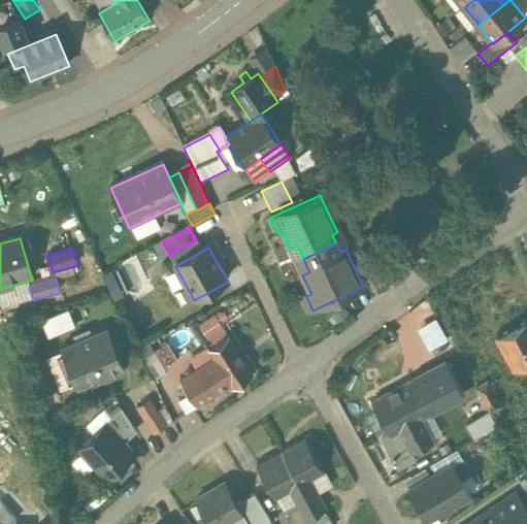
[(47,337),(76,329),(71,312),(43,320),(47,337)]
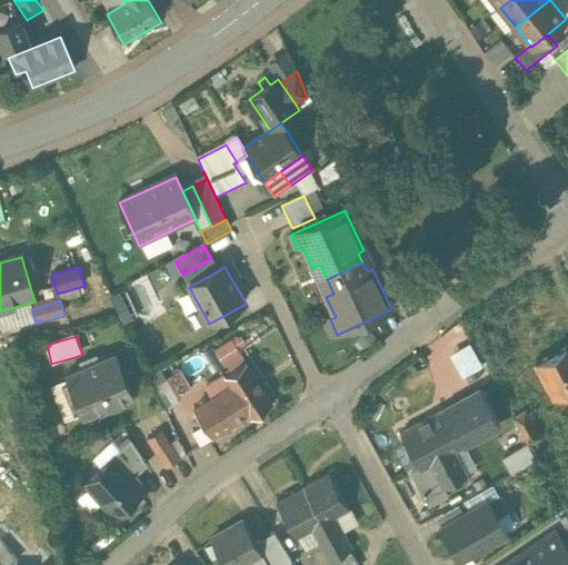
[(235,340),(207,357),(217,374),(245,357),(235,340)]
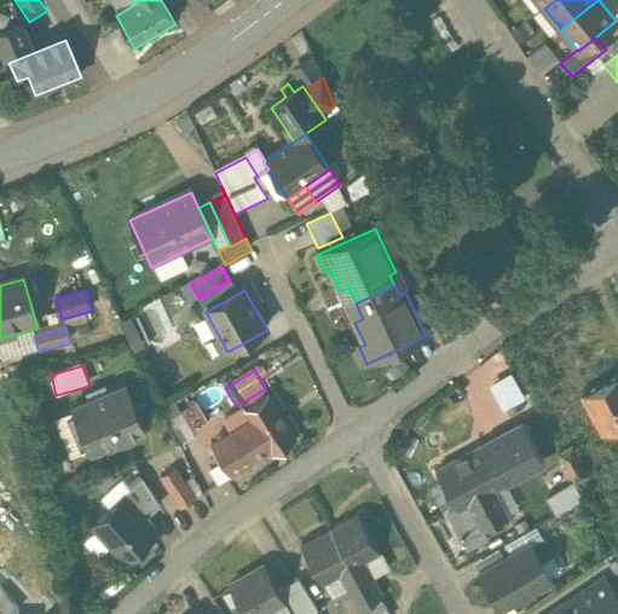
[(617,376),(581,398),(601,435),(617,426),(617,376)]
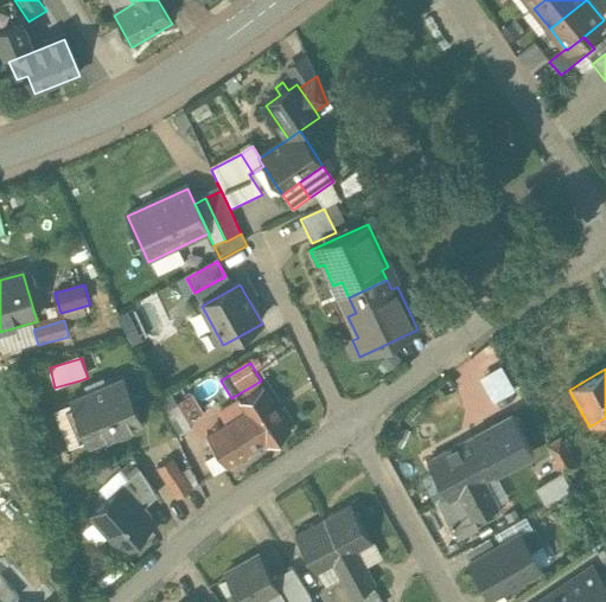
[(125,380),(70,403),(88,447),(144,423),(125,380)]
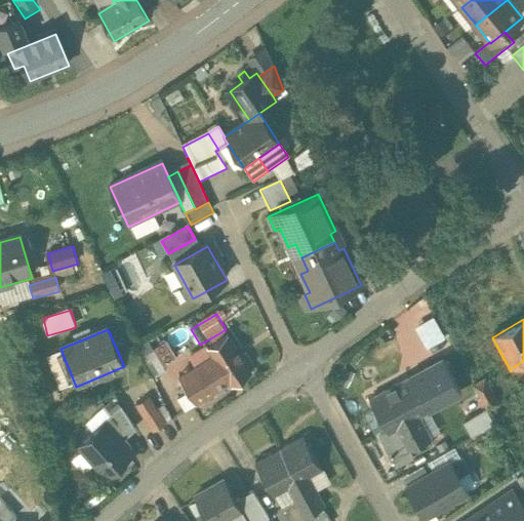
[(252,375),(228,337),(208,351),(212,358),(230,385),(232,388),(252,375)]
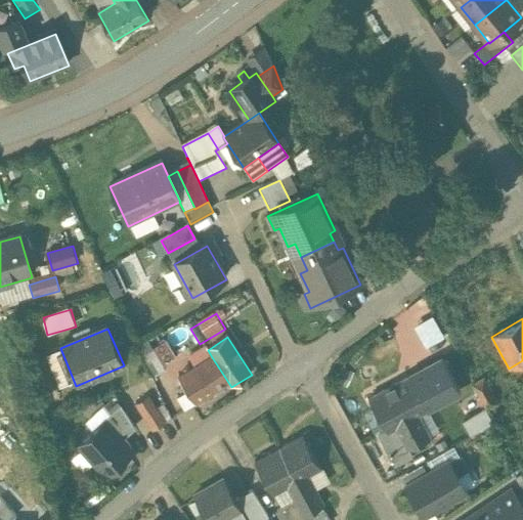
[(167,339),(154,346),(163,364),(176,357),(167,339)]
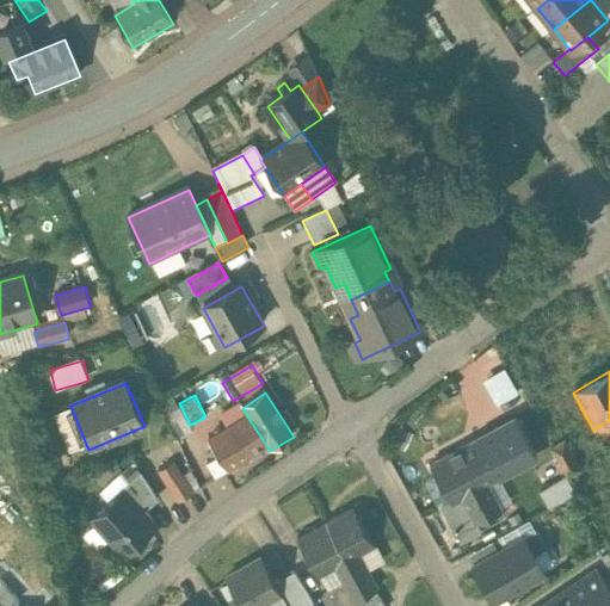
[(193,434),(178,409),(166,416),(182,441),(193,434)]
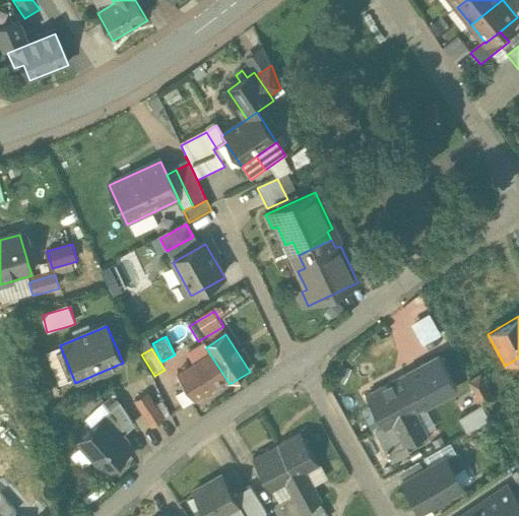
[(210,355),(177,376),(194,402),(228,381),(210,355)]
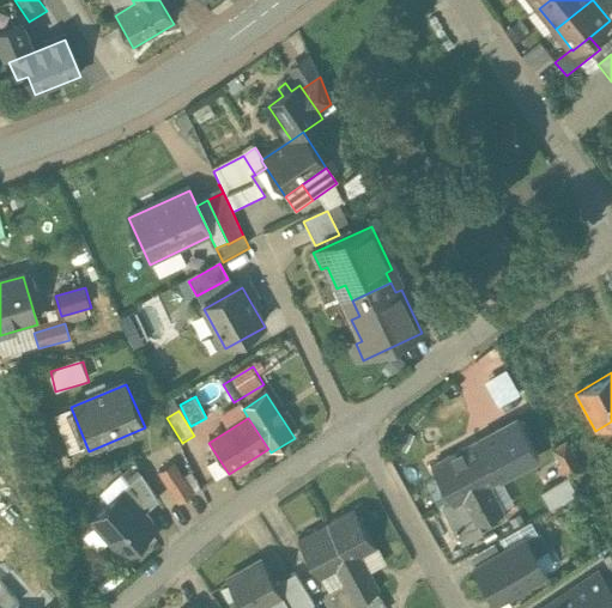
[(519,423),(480,443),(501,481),(539,460),(519,423)]
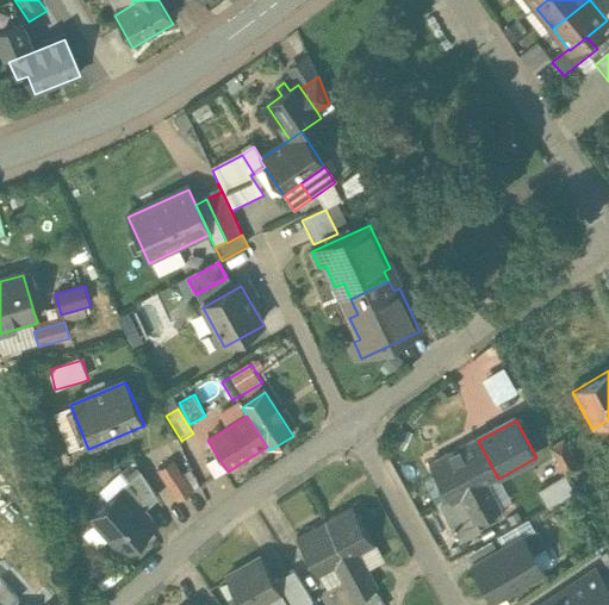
[(498,479),(478,441),(430,466),(451,503),(442,507),(460,542),(480,532),(476,524),(499,511),(485,485),(498,479)]
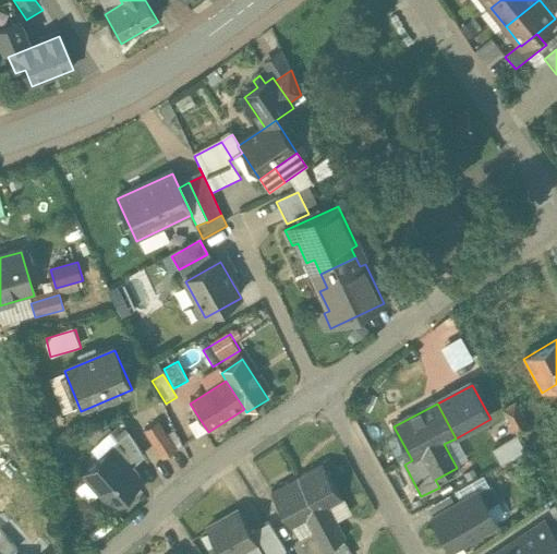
[(531,432),(516,406),(503,412),(518,440),(531,432)]
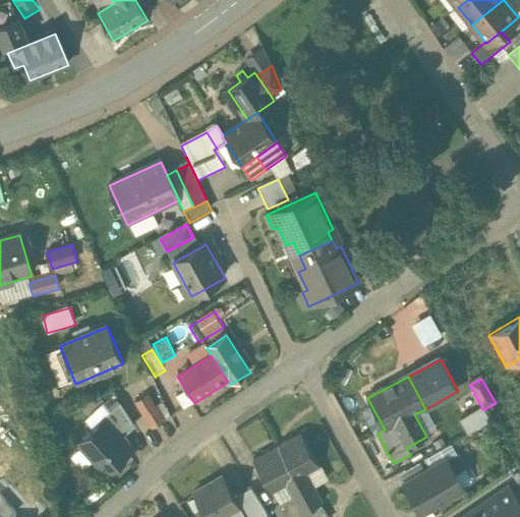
[(165,422),(148,396),(135,404),(153,431),(165,422)]
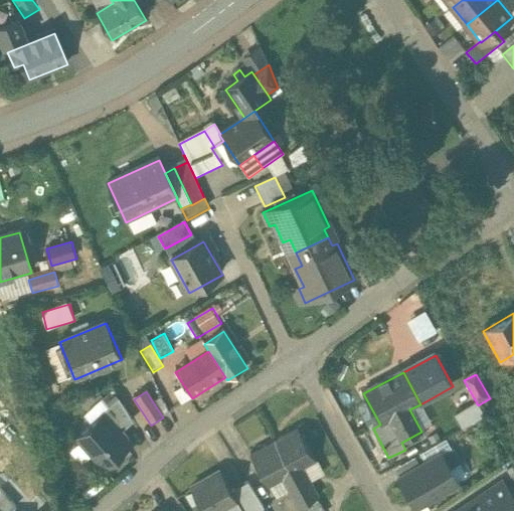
[(119,399),(103,413),(119,432),(132,420),(119,399)]
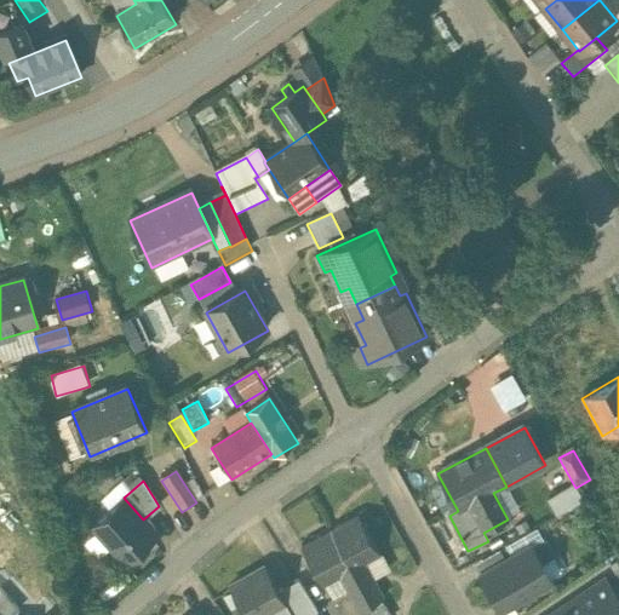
[(575,488),(554,501),(554,500),(549,503),(557,518),(584,503),(575,488)]
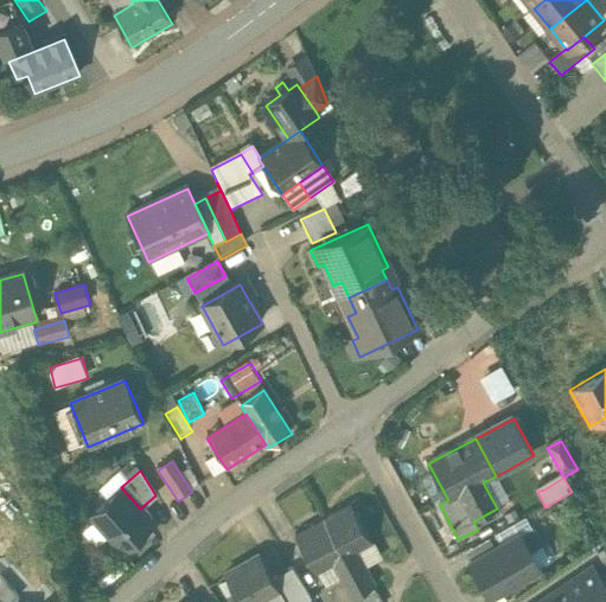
[(140,508),(121,487),(89,517),(123,555),(155,526),(140,508)]
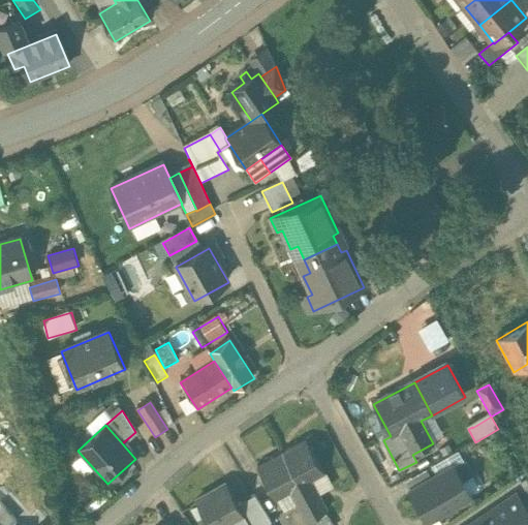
[(323,476),(304,444),(282,456),(320,516),(325,513),(310,484),(323,476)]
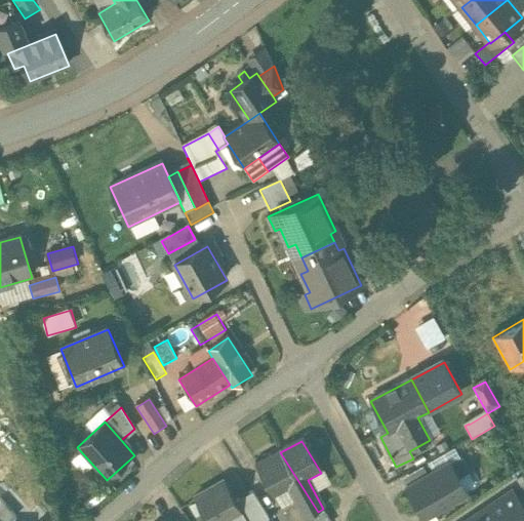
[(280,452),(254,466),(274,498),(286,492),(303,520),(318,512),(280,452)]
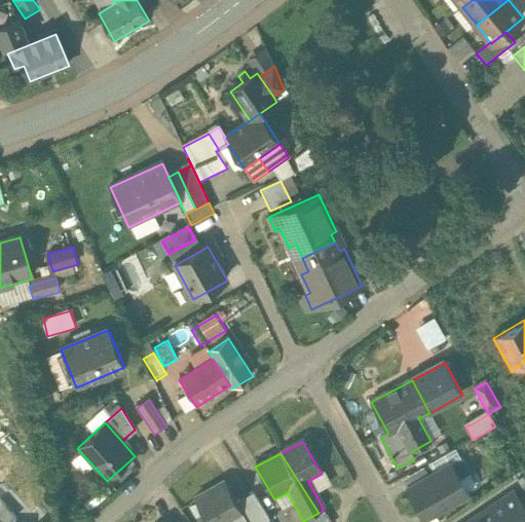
[(444,456),(430,464),(437,475),(450,468),(444,456)]
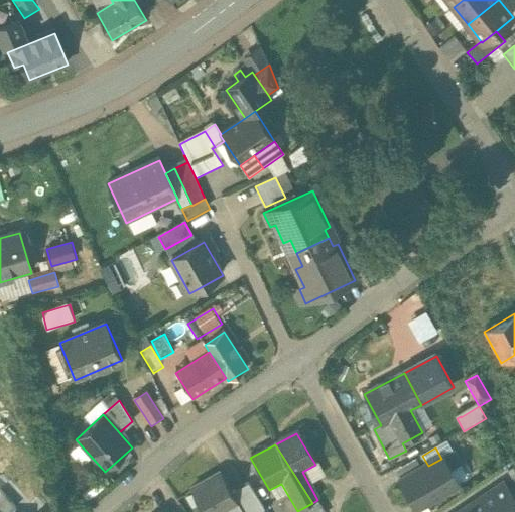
[(459,463),(453,452),(442,458),(449,471),(458,466),(459,463)]
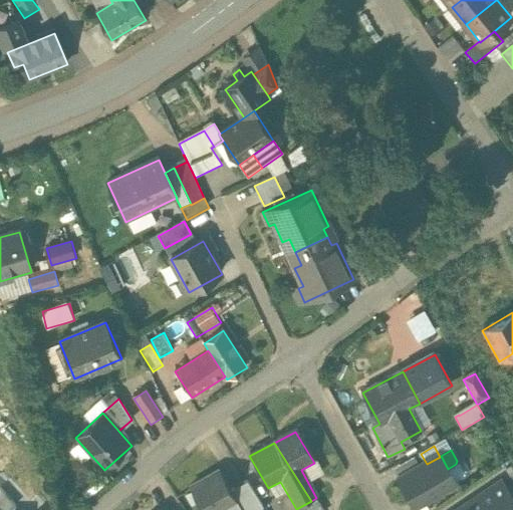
[(421,468),(401,479),(416,506),(456,483),(448,469),(441,456),(440,457),(427,464),(421,468)]
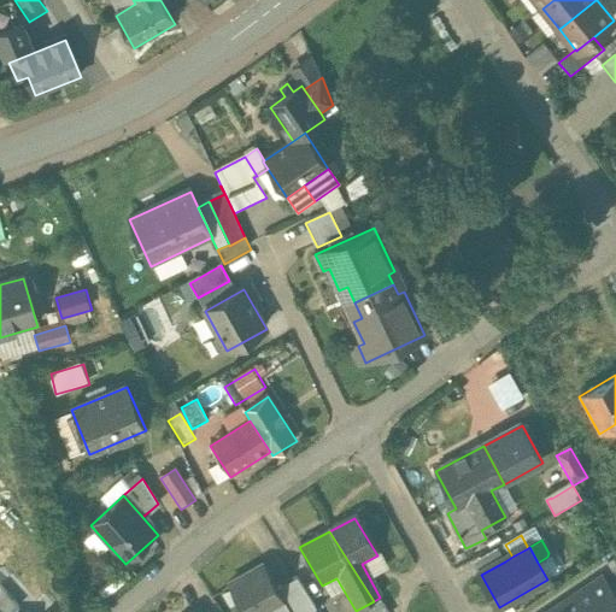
[(498,549),(474,563),(481,575),(505,562),(498,549)]
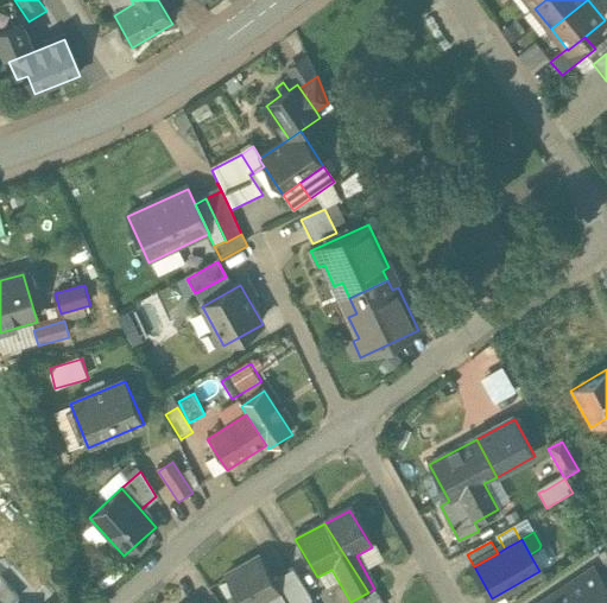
[(0,582),(23,563),(6,544),(0,548),(0,582)]
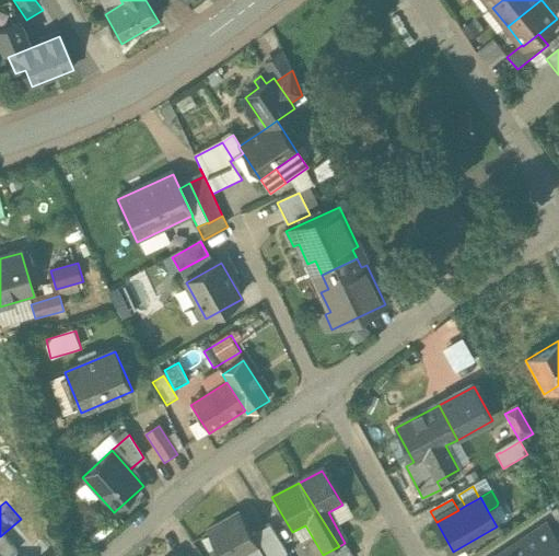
[(240,519),(222,530),(221,525),(206,534),(219,555),(260,555),(251,539),(240,519)]
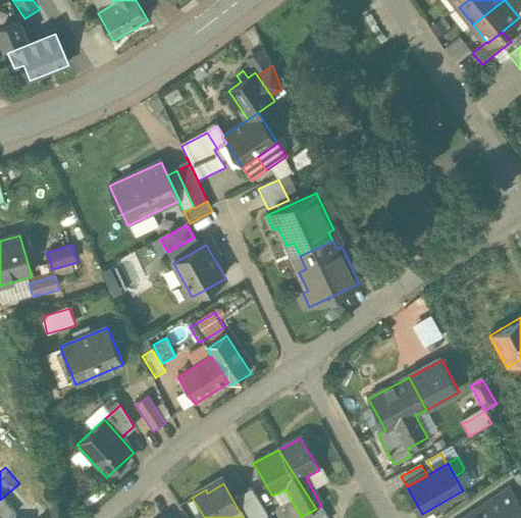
[(520,504),(510,487),(496,498),(497,500),(487,506),(479,512),(478,509),(466,517),(520,517),(520,504)]
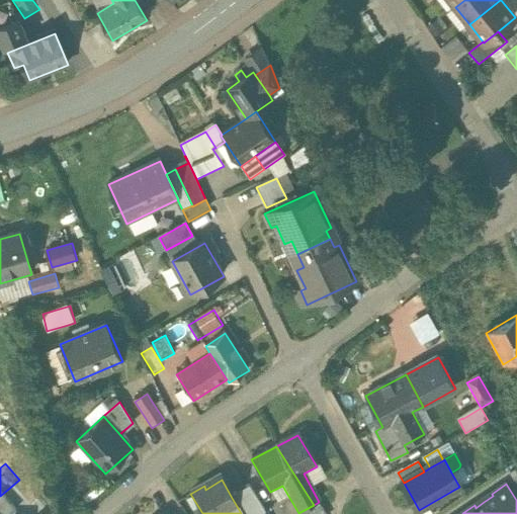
[(249,488),(232,498),(241,513),(264,513),(249,488)]
